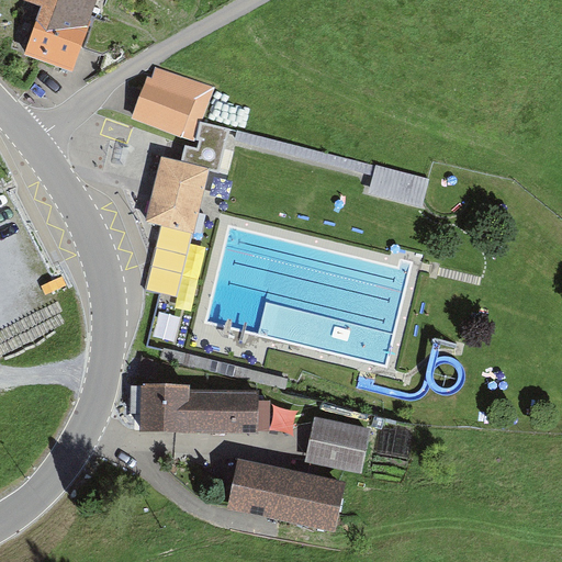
[(41,10),(87,27),(97,0),(24,0),(43,7),(41,10)]
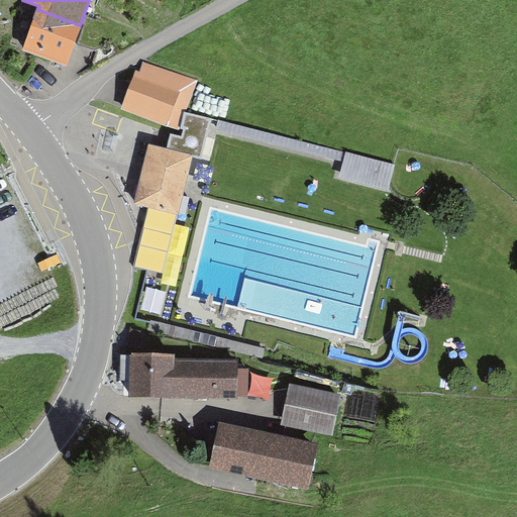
[(80,25),(37,9),(23,50),(66,66),(80,25)]
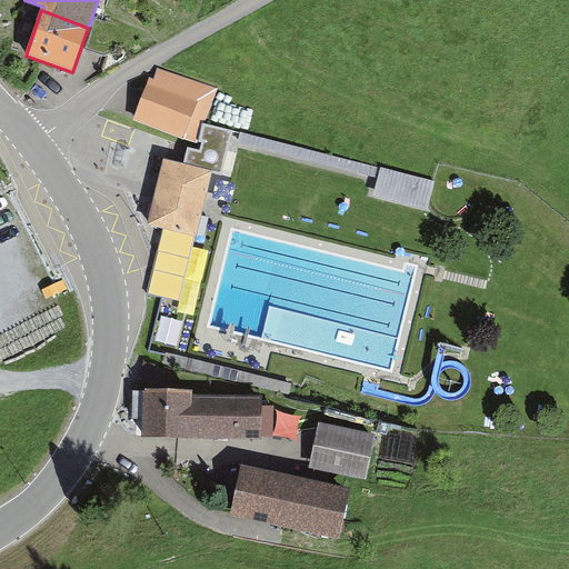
[(211,89),(159,70),(140,121),(192,140),(211,89)]
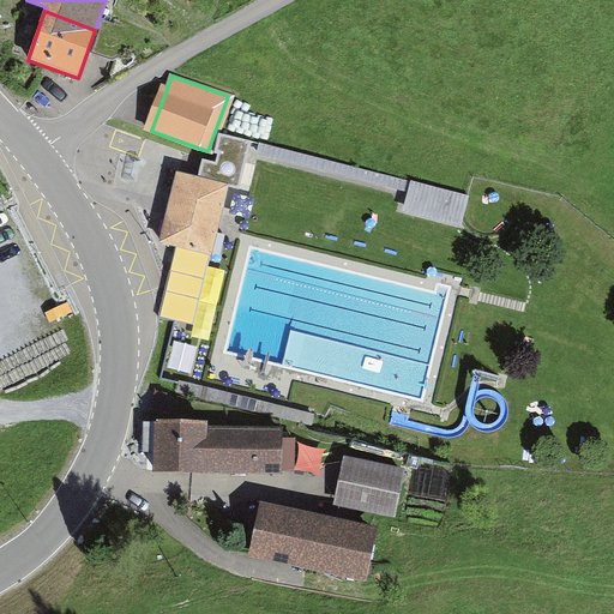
[(227,185),(174,174),(160,239),(211,251),(227,185)]
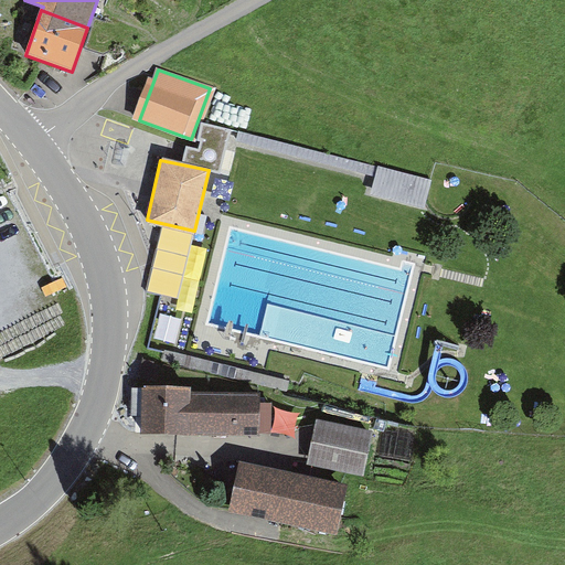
[(373,193),(429,204),(435,177),(379,166),(373,193)]
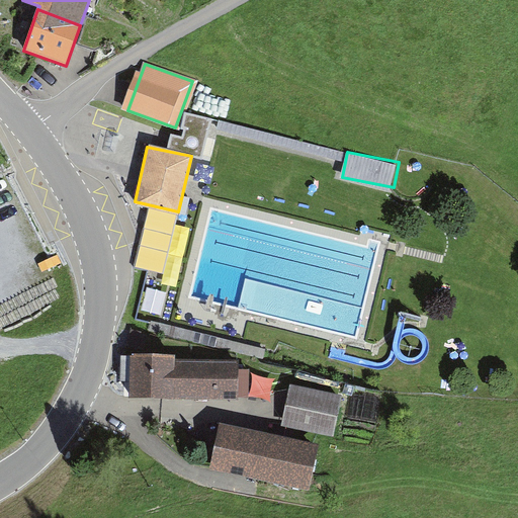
[(247,359),(140,361),(140,400),(247,399),(247,359)]
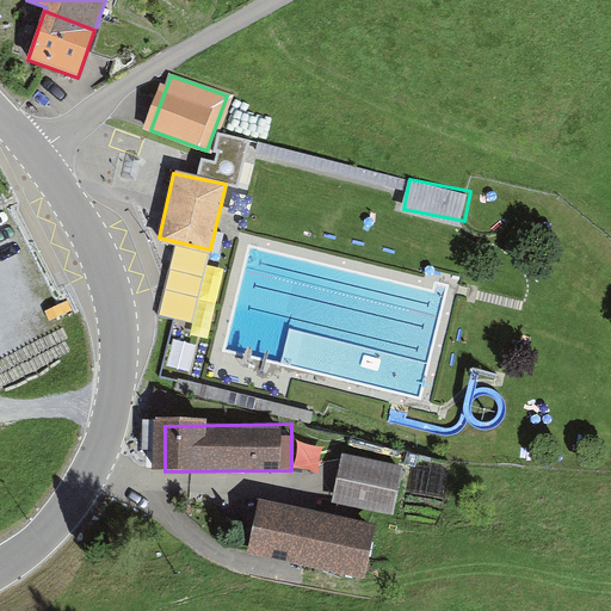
[(400,466),(345,456),(338,500),(393,510),(400,466)]
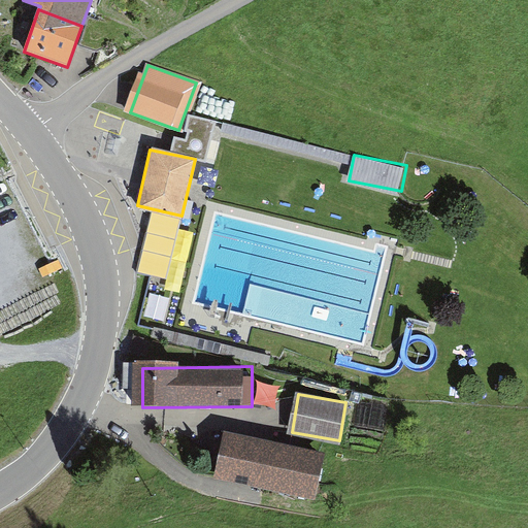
[(326,456),(234,437),(226,479),(318,497),(326,456)]
